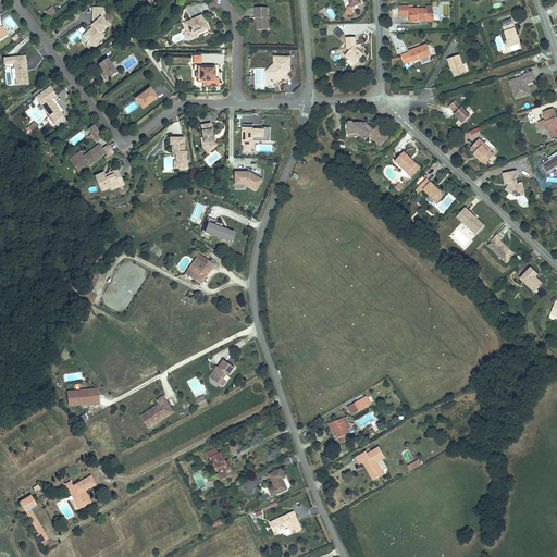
[(268,9),(268,0),(256,0),(256,10),(258,10),(258,13),(258,22),(265,22),(265,15),(270,15),(270,9),(268,9)]
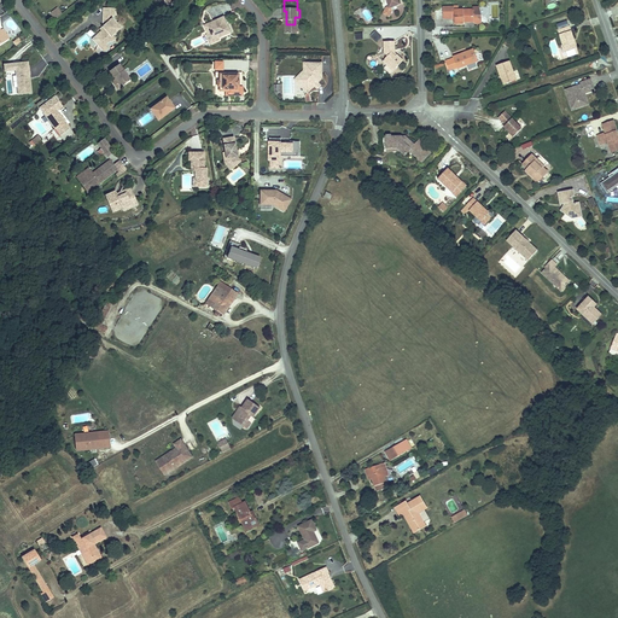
[(394,10),(392,9),(391,9),(390,6),(384,7),(383,16),(392,18),(394,10)]
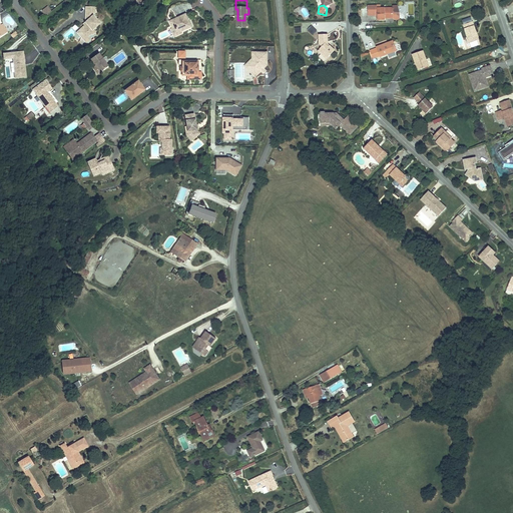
[(44,17),(51,12),(48,6),(40,11),(44,17)]
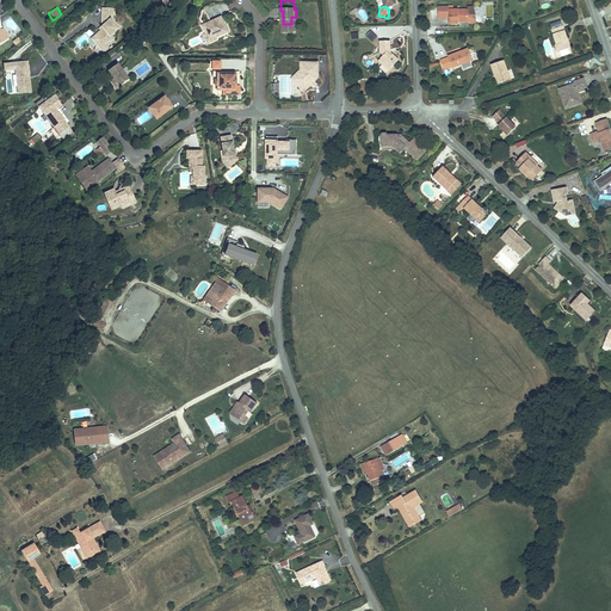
[(479,23),(479,16),(476,16),(475,7),(469,7),(469,8),(469,10),(451,10),(451,24),(461,23),(461,22),(470,22),(471,23),(479,23)]
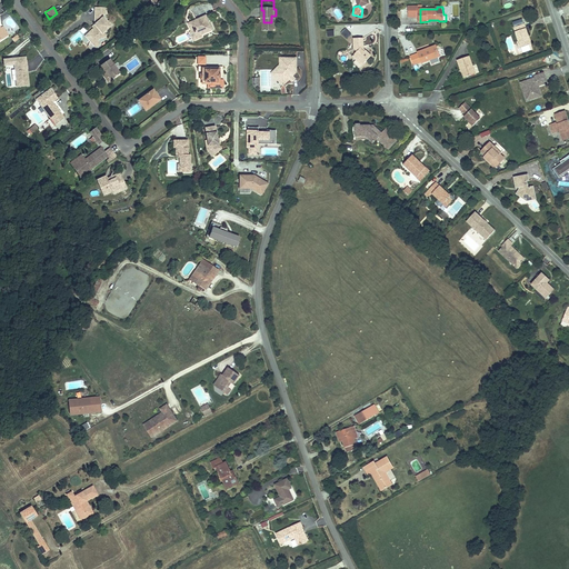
[(201,27),(213,21),(207,8),(196,12),(196,15),(193,16),(193,13),(189,16),(192,23),(201,27)]
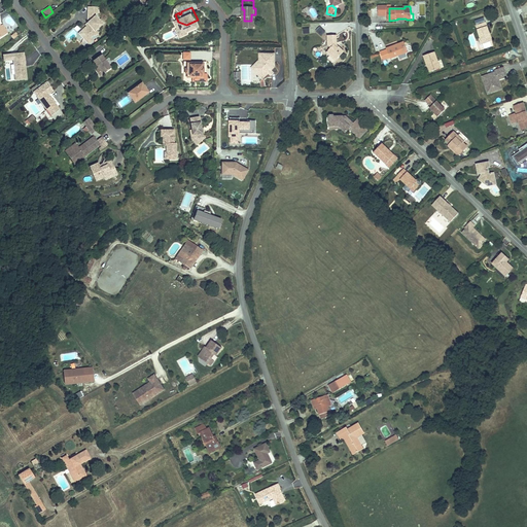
[(102,19),(94,11),(88,18),(89,19),(86,21),(79,27),(84,33),(89,33),(93,29),(96,29),(98,28),(95,25),(102,19)]
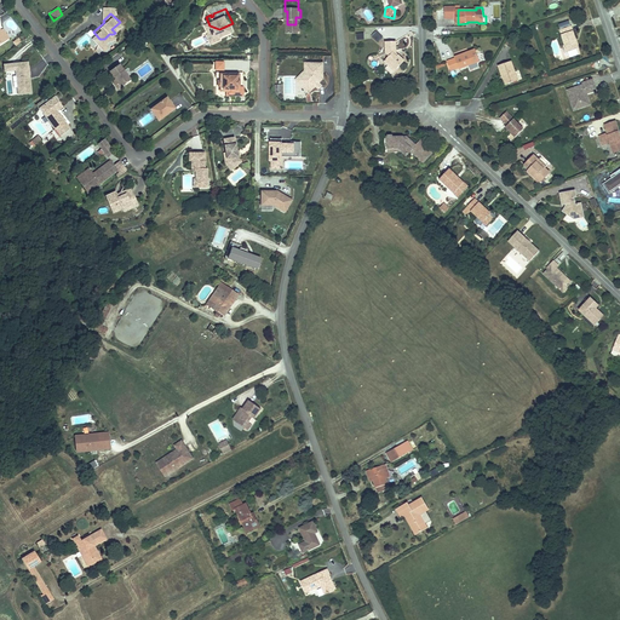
[(569,21),(558,26),(566,46),(577,41),(569,21)]
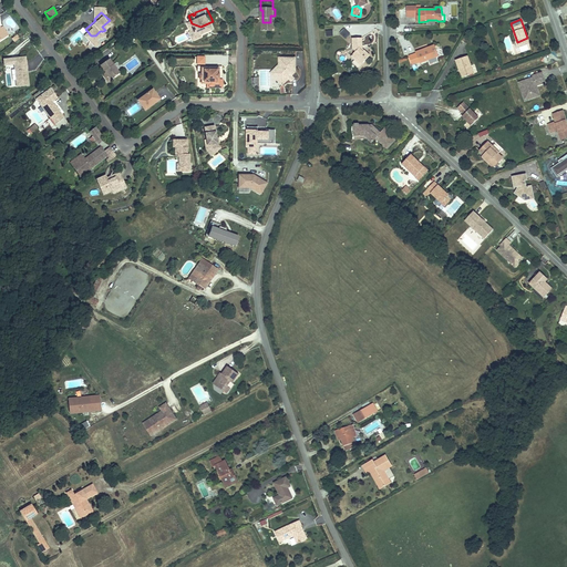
[(353,39),(353,48),(358,51),(356,54),(364,62),(371,55),(364,50),(364,39),(353,39)]
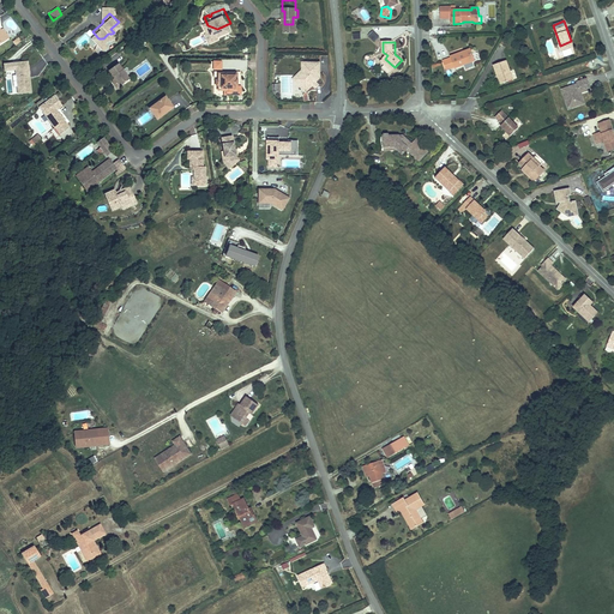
[(445,60),(446,67),(455,65),(456,68),(477,62),(473,49),(452,55),(452,58),(445,60)]
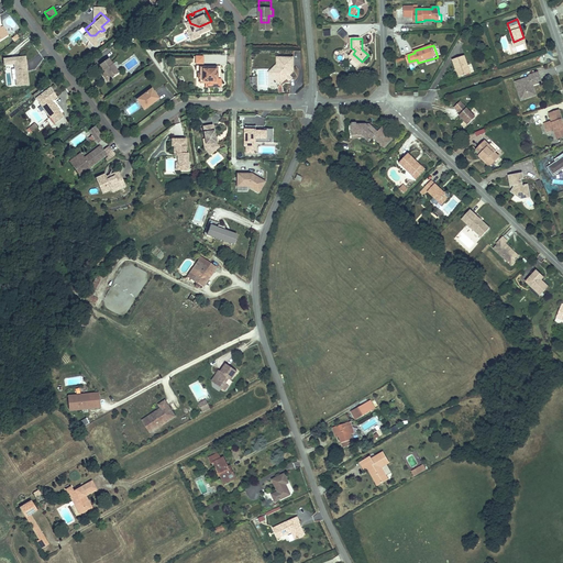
[(284,48),(279,48),(279,56),(271,64),(274,67),(284,58),(284,48)]
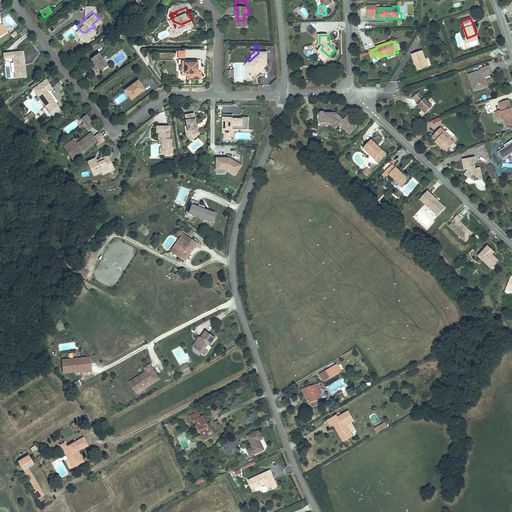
[(269,44),(258,44),(258,53),(249,61),(257,69),(263,63),(265,61),(269,57),(269,44)]
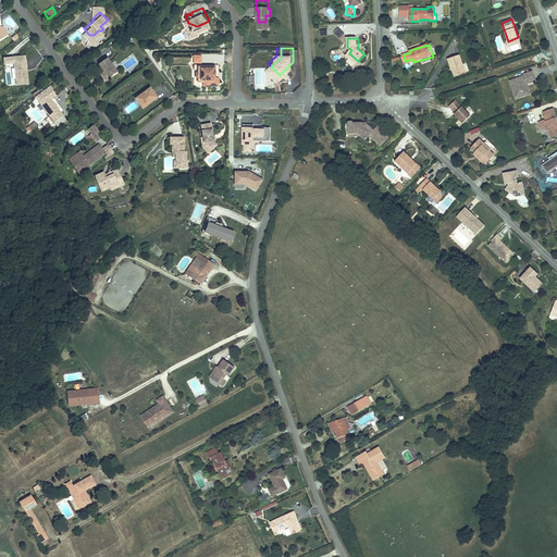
[(118,63),(107,49),(98,56),(101,60),(102,59),(103,60),(102,61),(103,63),(109,70),(118,63)]
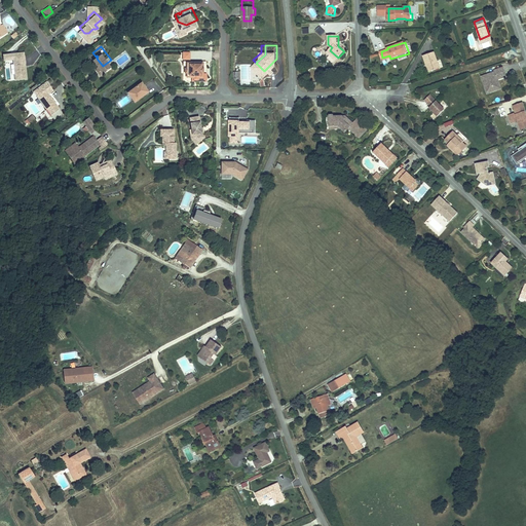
[(31,76),(28,50),(7,53),(8,67),(13,66),(13,67),(19,67),(20,78),(31,76)]
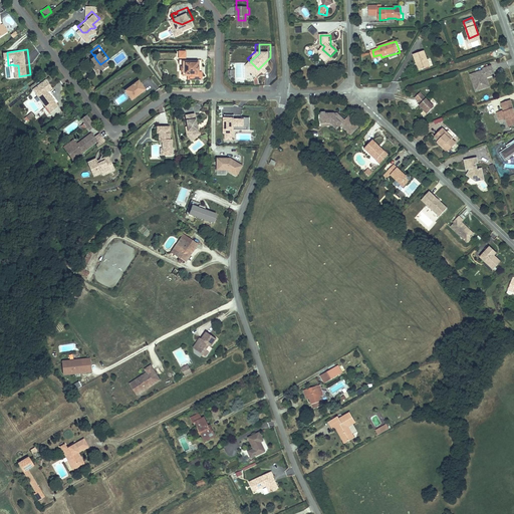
[(429,65),(426,58),(424,51),(413,54),(418,69),(429,65)]
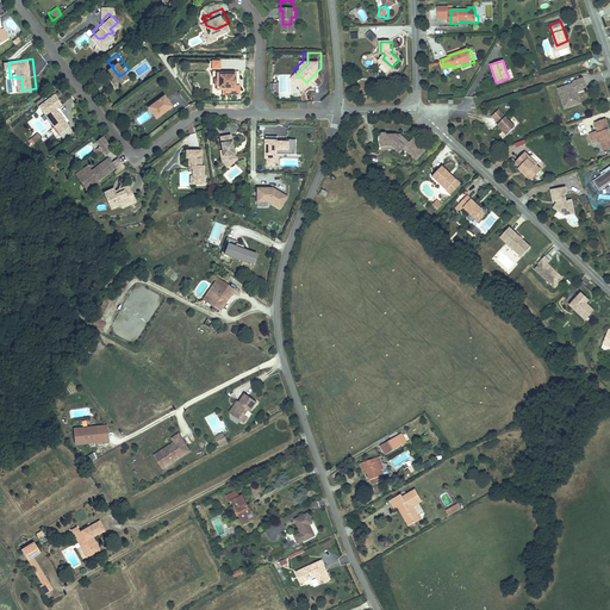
[(236,64),(218,64),(218,72),(217,72),(216,73),(216,75),(217,75),(218,75),(218,81),(226,81),(226,85),(230,85),(230,81),(236,81),(236,64)]
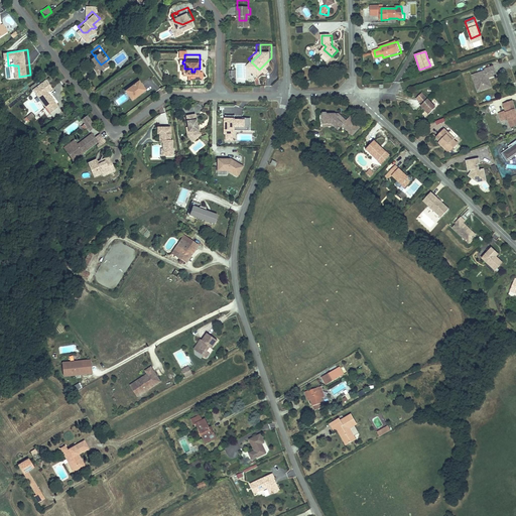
[(474,75),(476,82),(481,81),(484,89),(492,86),(489,76),(498,73),(495,65),(486,68),(487,71),(474,75)]
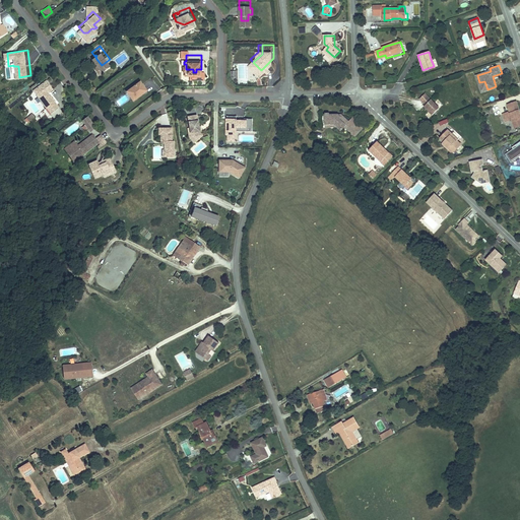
[(141,73),(132,80),(134,83),(133,86),(131,88),(134,93),(148,82),(141,73)]
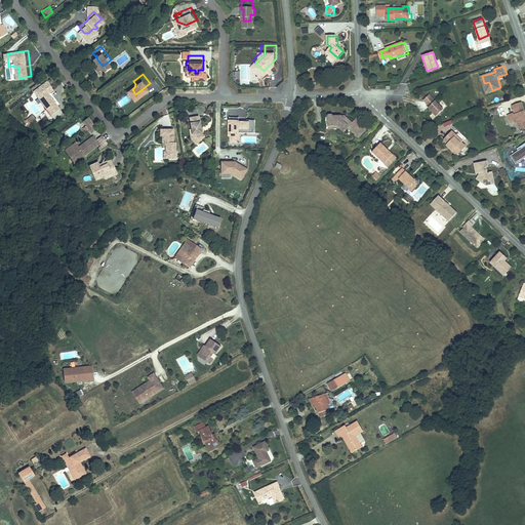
[(53,84),(50,80),(47,82),(44,77),(34,85),(47,103),(52,109),(59,103),(49,89),(49,90),(48,88),(48,87),(49,86),(50,86),(53,84)]
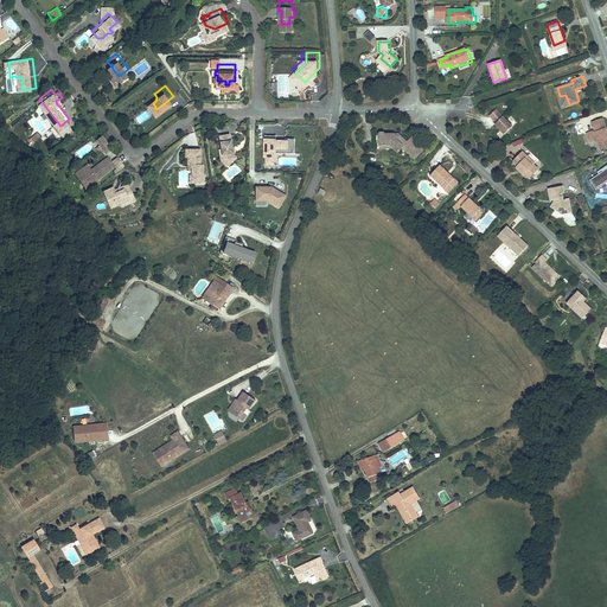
[(497,108),(491,114),(498,121),(497,123),(506,134),(515,127),(497,108)]
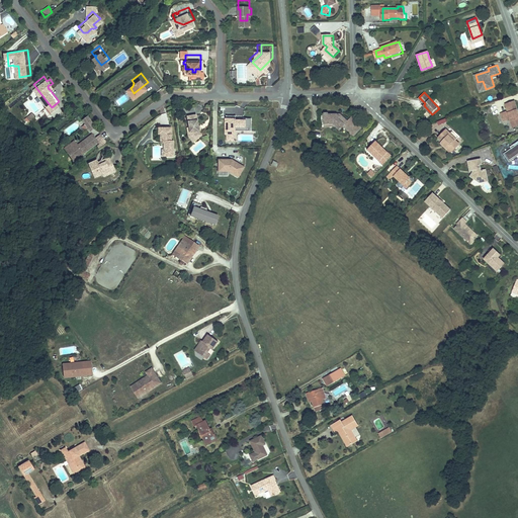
[(508,112),(503,114),(506,121),(512,119),(516,128),(517,127),(517,107),(516,102),(508,104),(511,113),(509,114),(508,112)]
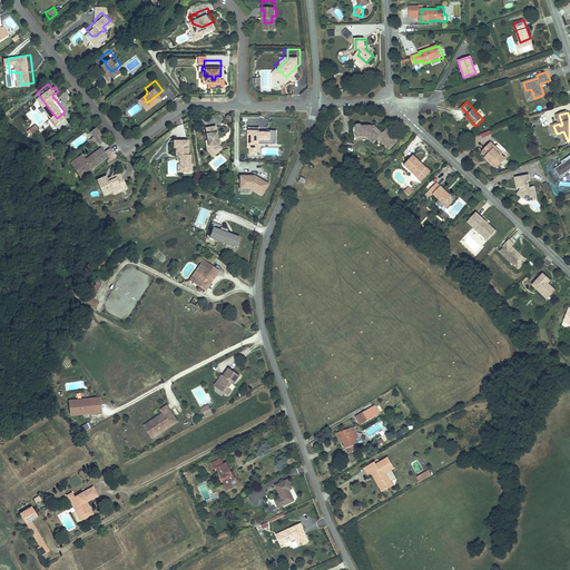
[(218,129),(216,116),(206,118),(208,130),(208,136),(212,135),(212,138),(216,144),(223,139),(219,135),(218,135),(218,129)]
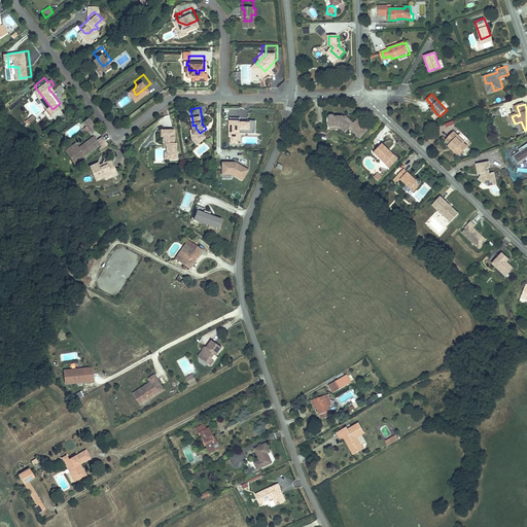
[(98,124),(89,112),(84,116),(93,128),(98,124)]
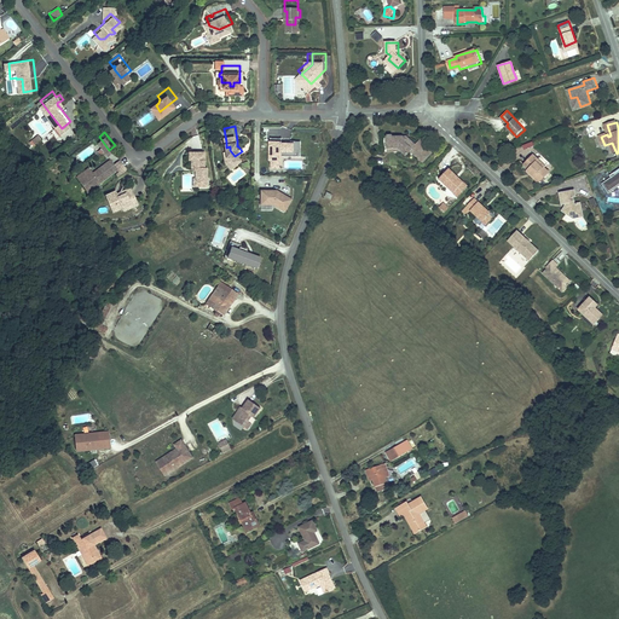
[(29,143),(33,148),(41,140),(38,136),(29,143)]
